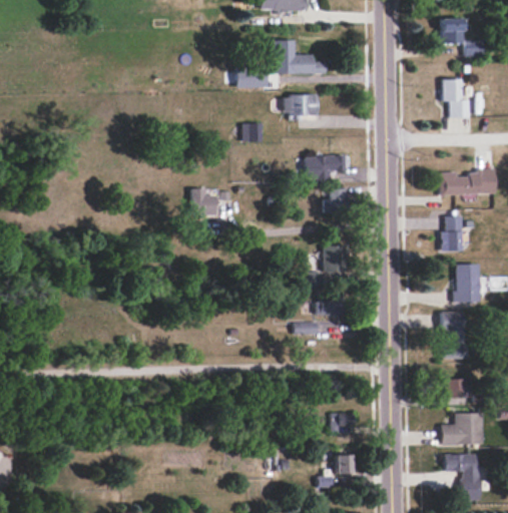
[(275,0),(275,11),(309,10),(309,0),(275,0)]
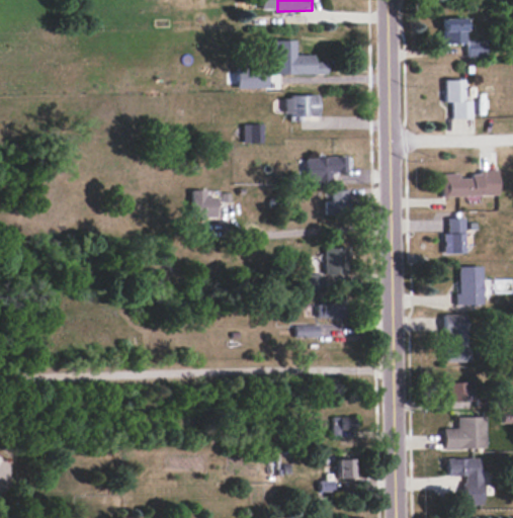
[(467,44),(467,18),(446,18),(445,42),(467,44)]
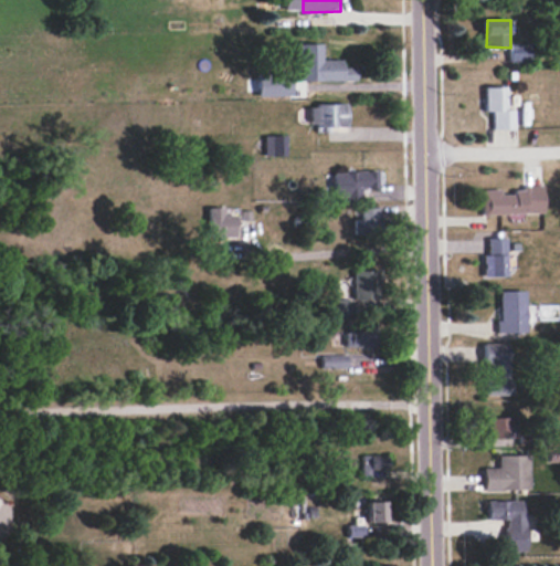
[(360,80),(360,66),(347,67),(346,59),(327,60),(326,43),(303,44),(303,81),(360,80)]
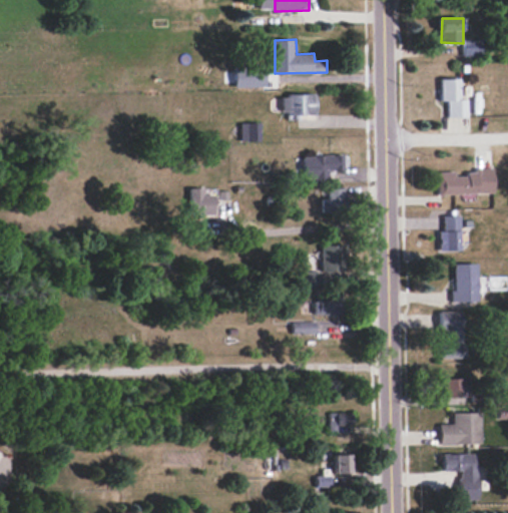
[(484,39),(466,39),(466,57),(484,57),(484,39)]
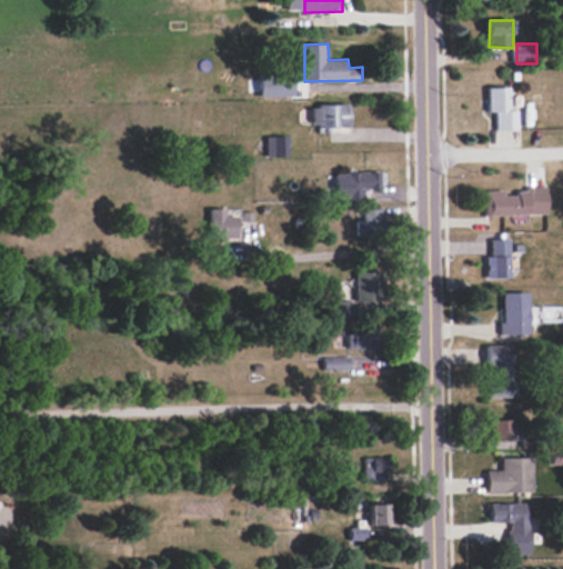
[(297,96),(297,73),(262,75),(263,97),(297,96)]
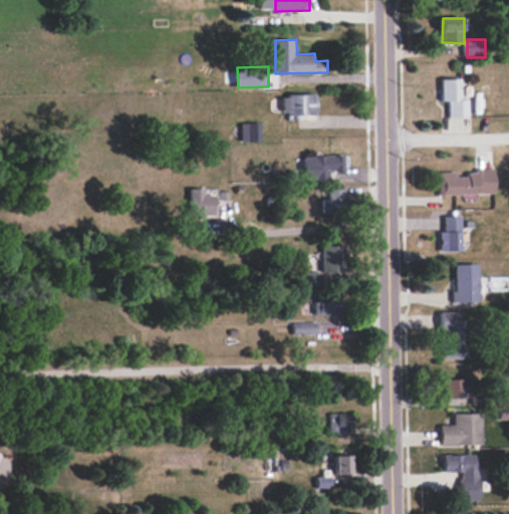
[(471,116),(471,99),(464,99),(464,78),(444,78),(444,101),(451,101),(452,117),(471,116)]
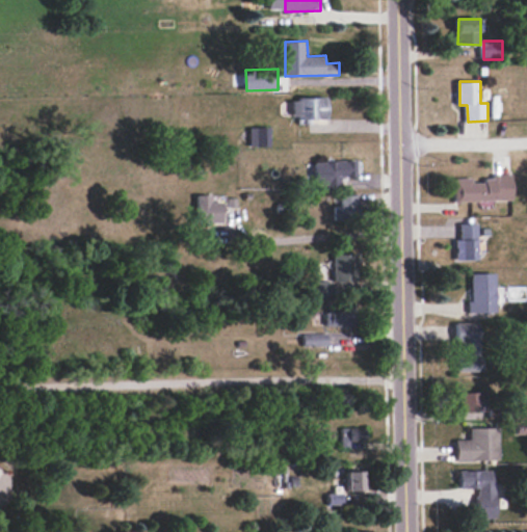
[(295,116),(301,116),(301,122),(331,121),(330,97),(295,98),(295,116)]
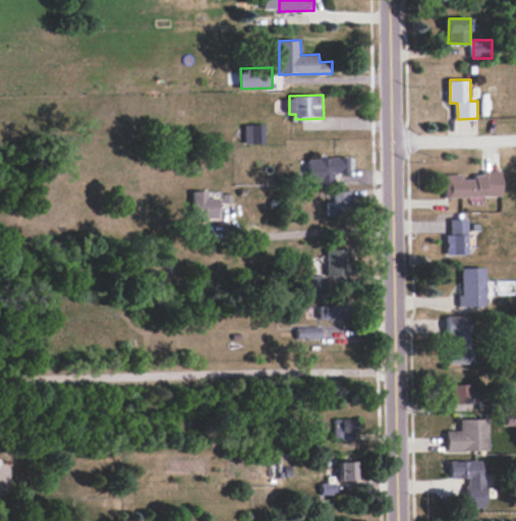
[(268,124),(247,124),(247,142),(268,143),(268,124)]
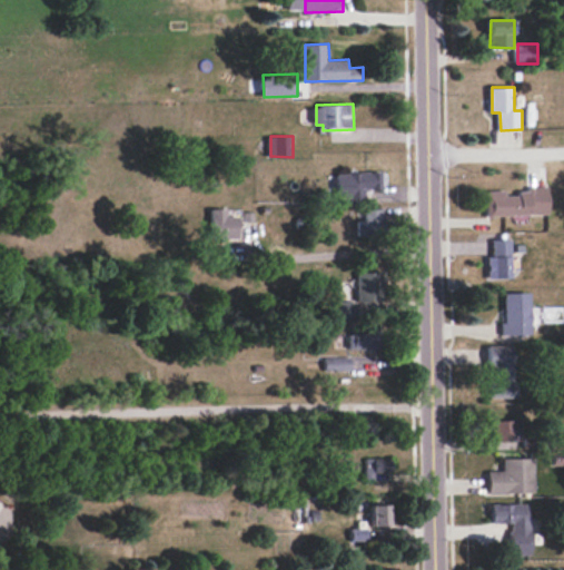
[(339,173),(340,199),(372,198),(372,189),(385,189),(385,172),(339,173)]
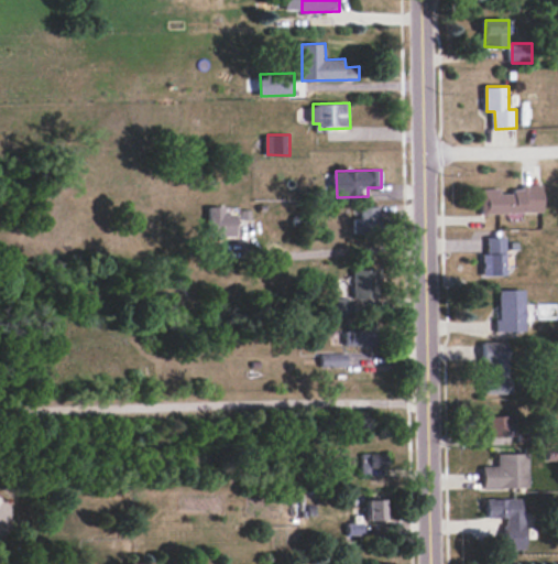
[(545,185),(516,186),(516,190),(483,191),(484,214),(545,212),(545,185)]
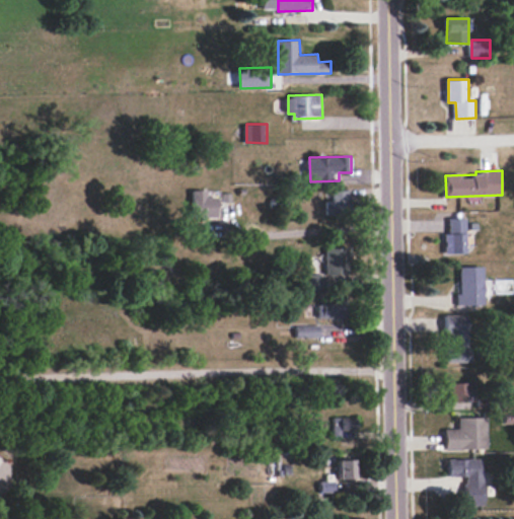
[(208,190),(195,191),(196,217),(220,217),(219,197),(208,197),(208,190)]
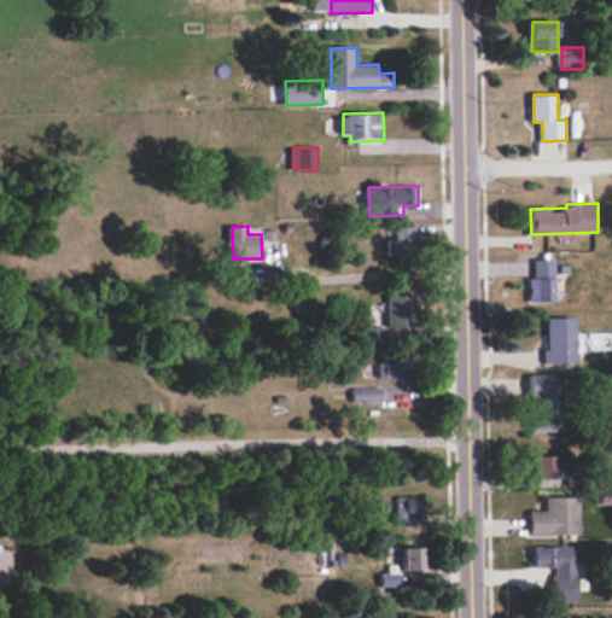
[(419,227),(392,228),(392,260),(419,260),(419,227)]
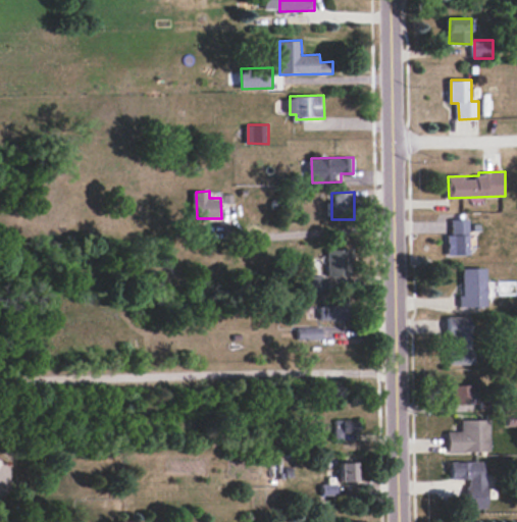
[(470,219),(453,219),(454,235),(449,235),(450,255),(471,255),(470,219)]
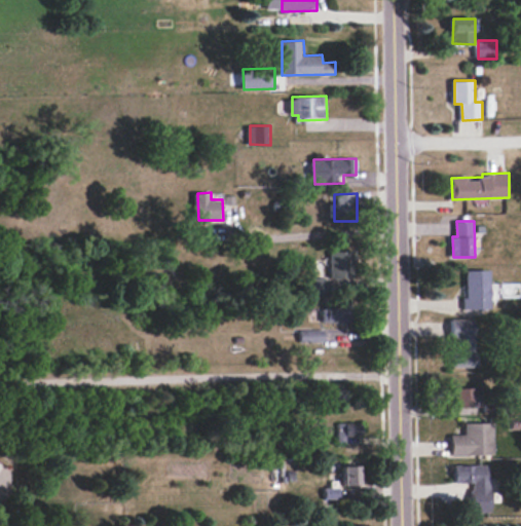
[(331,251),(332,277),(354,277),(352,265),(356,265),(356,250),(331,251)]
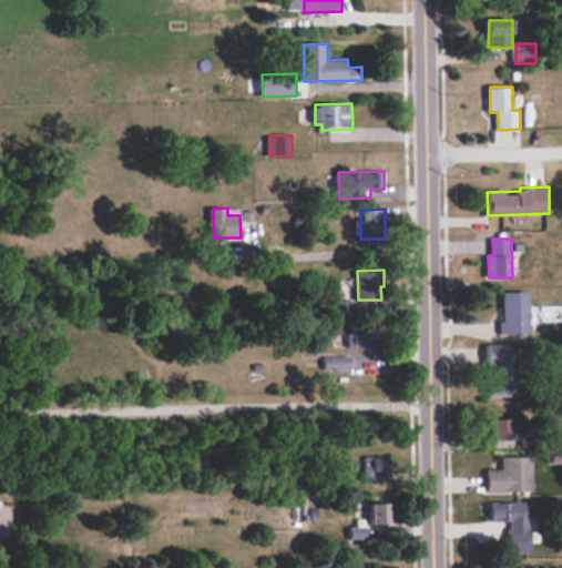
[(503,292),(504,321),(501,321),(501,333),(530,332),(529,291),(503,292)]
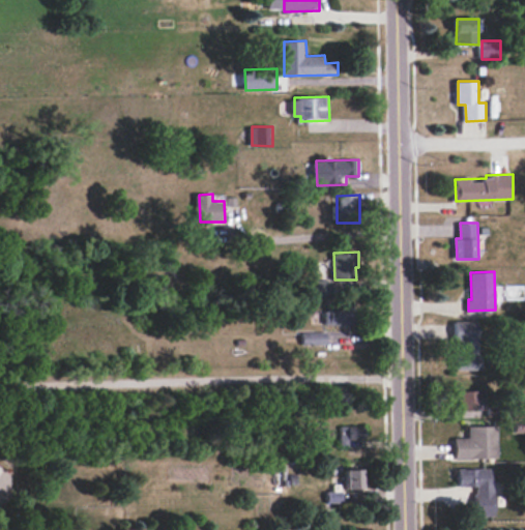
[(352,308),(327,307),(327,324),(352,325),(352,308)]
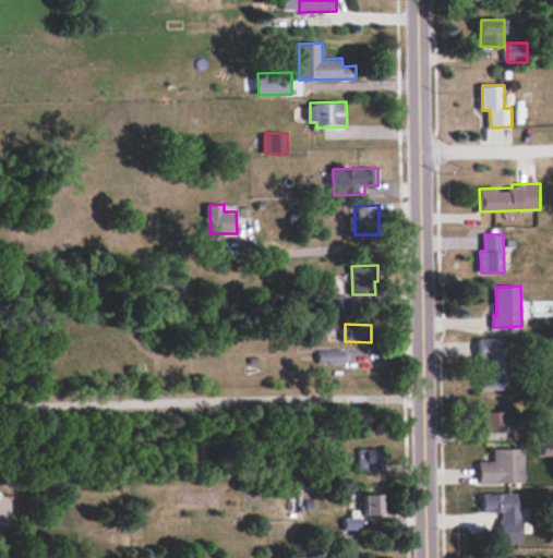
[(507,389),(506,339),(481,339),(482,389),(507,389)]
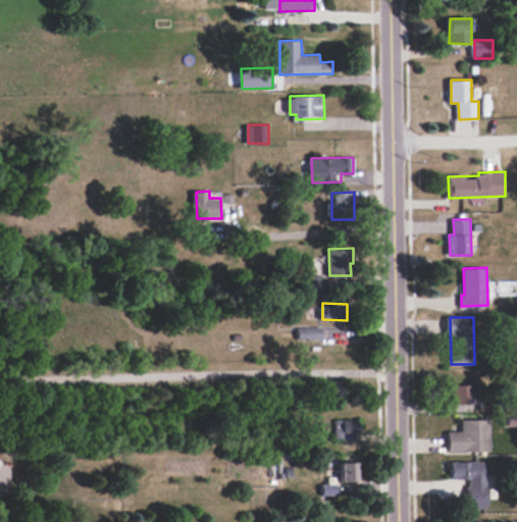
[(299,327),(299,338),(322,338),(322,327),(299,327)]
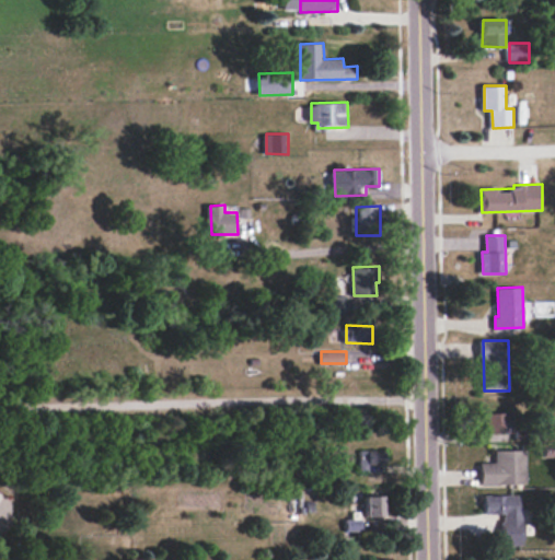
[(486,413),(487,441),(513,441),(513,412),(486,413)]
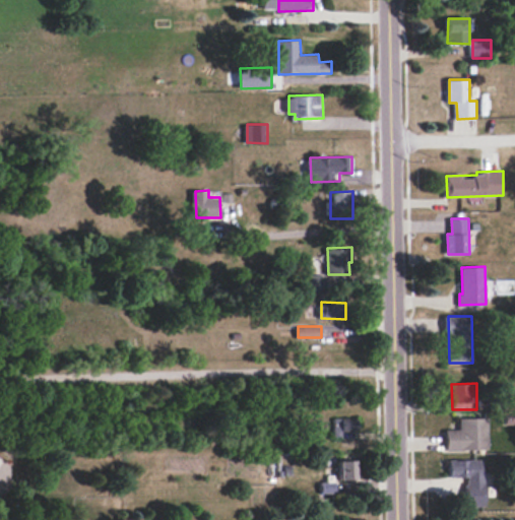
[(335,418),(334,436),(342,436),(342,431),(357,431),(357,418),(335,418)]
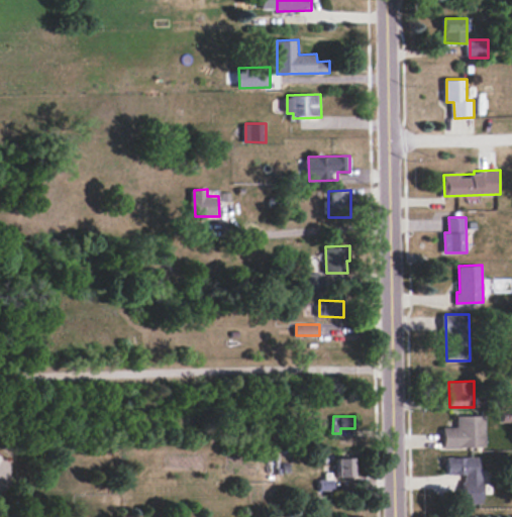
[(488,448),(488,418),(459,417),(459,427),(446,427),(445,447),(488,448)]
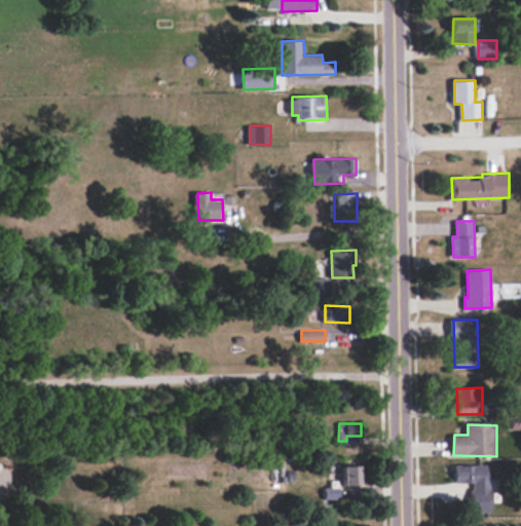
[(492,512),(491,464),(457,465),(457,483),(474,483),(474,512),(492,512)]
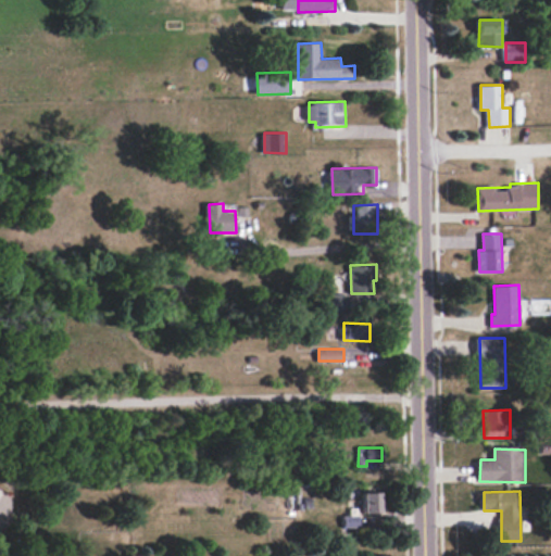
[(366,514),(385,513),(384,492),(365,493),(366,514)]
